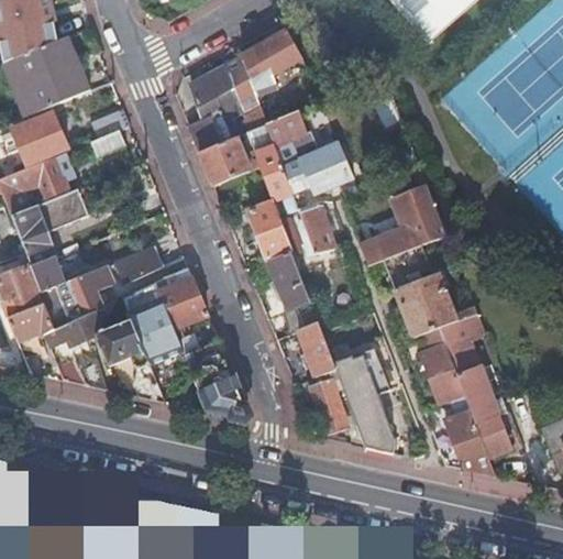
[(390,0),(426,41),(460,11),(462,9),(472,0),(390,0)]
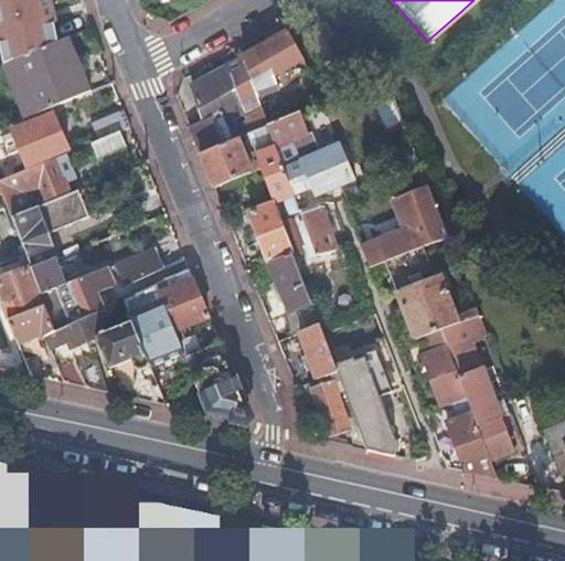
[(305,61),(286,30),(249,51),(263,74),(272,70),(276,77),(305,61)]
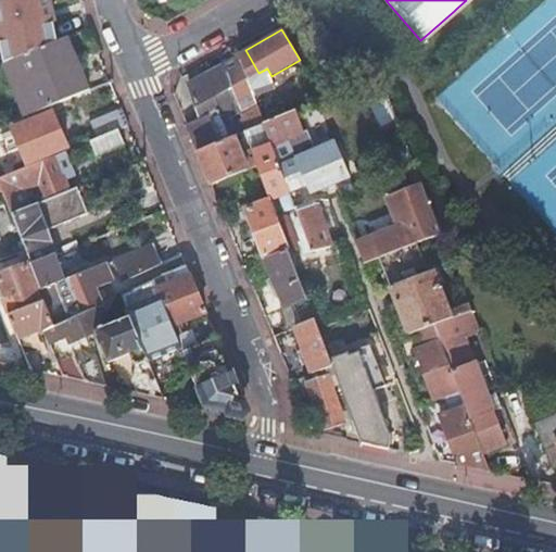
[(77,72),(83,70),(68,34),(63,36),(77,72)]
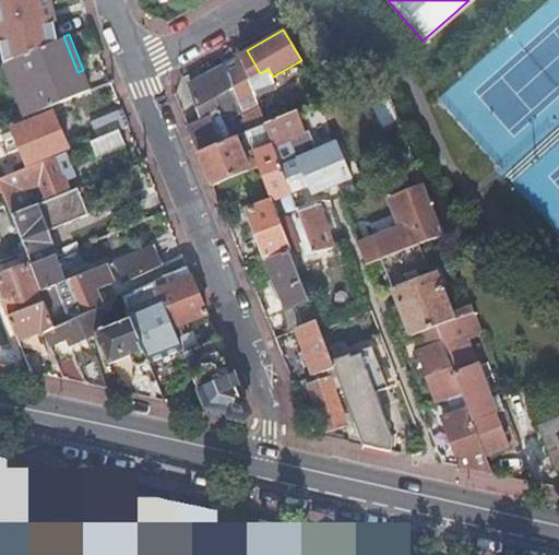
[(34,111),(90,89),(83,70),(78,72),(63,36),(11,57),(34,111)]
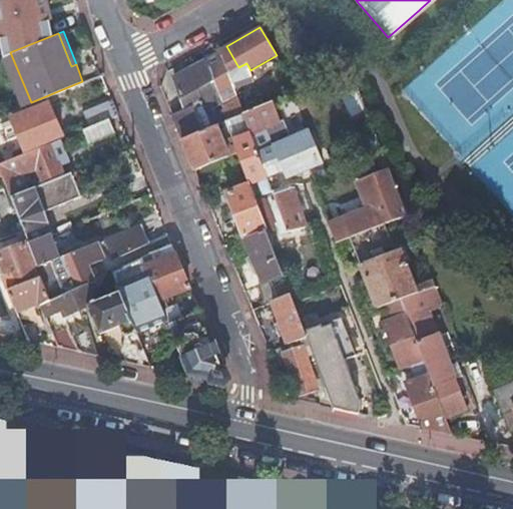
[(233,87),(219,51),(204,58),(219,99),(234,91),(233,87)]
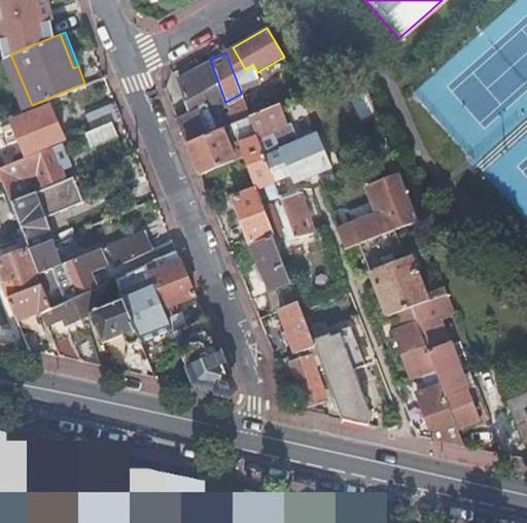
[(210,110),(225,102),(210,60),(192,70),(178,77),(190,109),(196,107),(207,102),(210,110)]
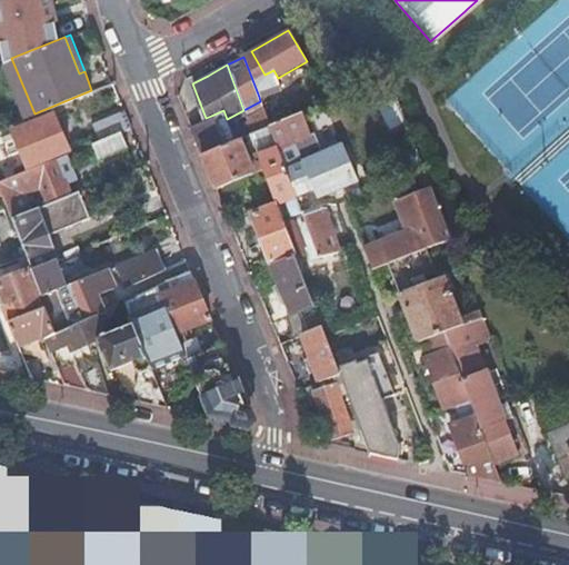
[(269,124),(281,118),(271,91),(259,97),(260,101),(269,124)]
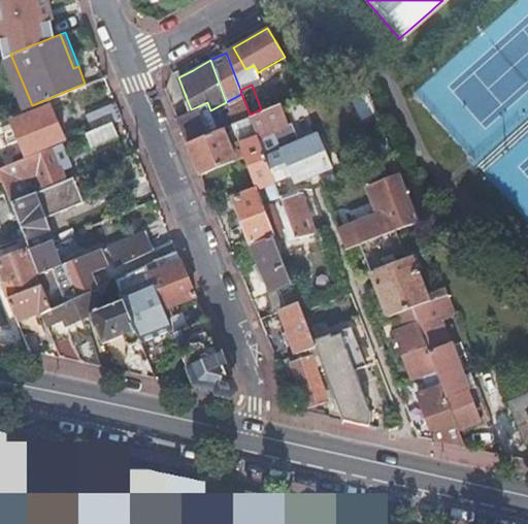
[(248,115),(250,115),(241,94),(226,102),(233,121),(248,115)]
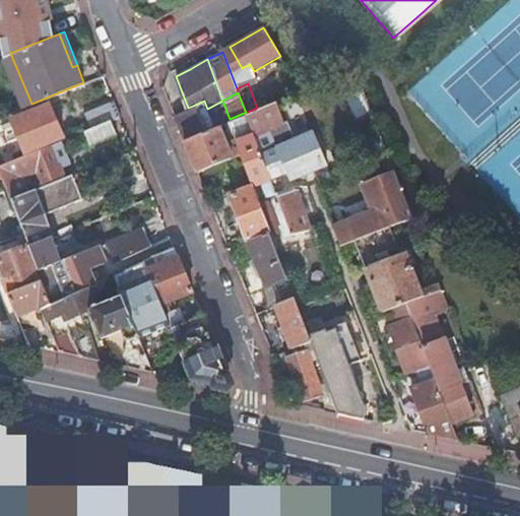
[(110,118),(119,115),(112,99),(83,111),(89,127),(110,118)]
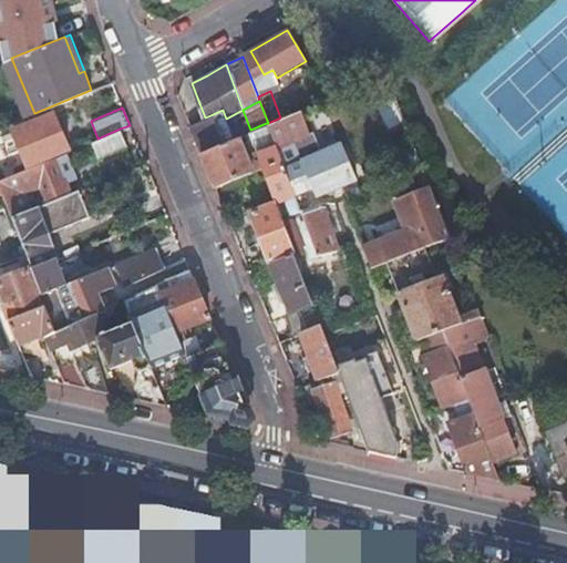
[(308,133),(298,110),(280,118),(268,123),(266,123),(275,145),(294,195),(311,188),(315,195),(357,177),(341,143),(321,152),(313,131),(308,133)]
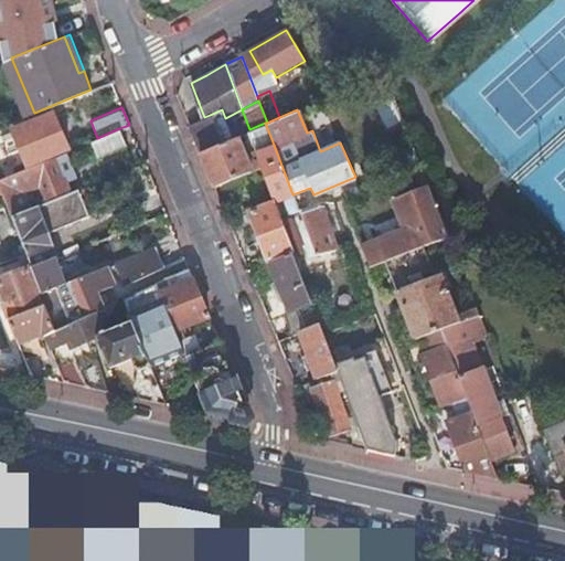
[(28,165),(68,150),(52,113),(12,128),(28,165)]
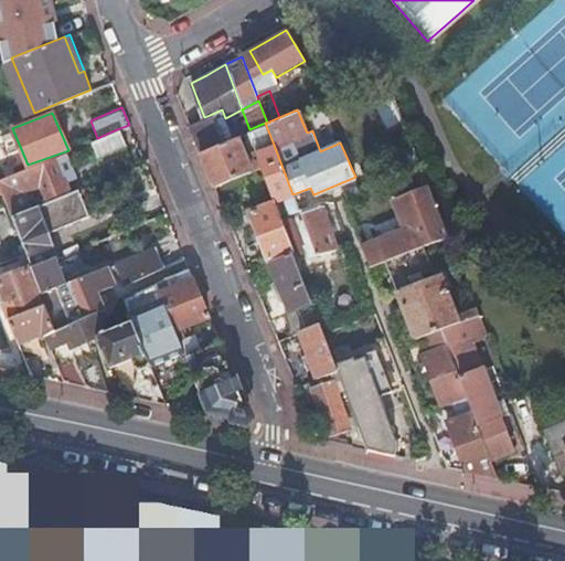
[(204,117),(188,124),(199,151),(220,143),(210,115),(204,117)]
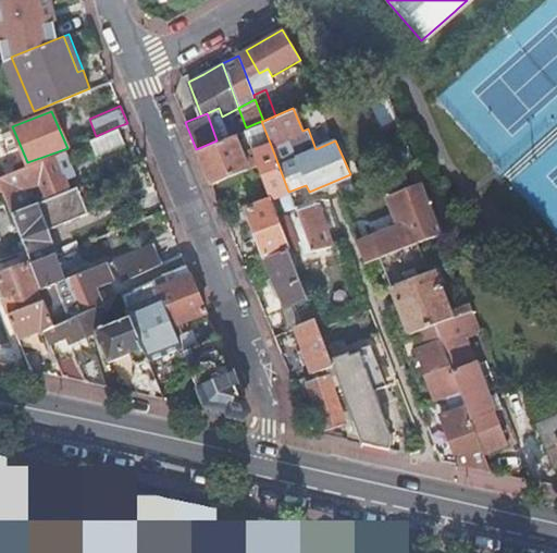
[(251,148),(252,149),(270,143),(261,121),(246,127),(244,128),(251,148)]
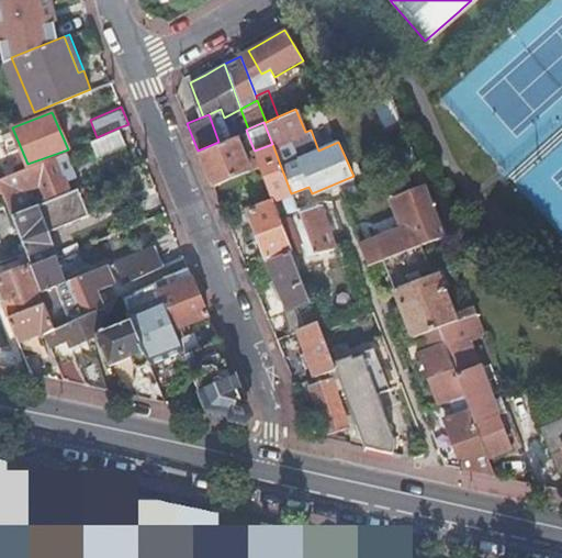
[(125,143),(119,127),(97,137),(89,141),(96,155),(125,143)]
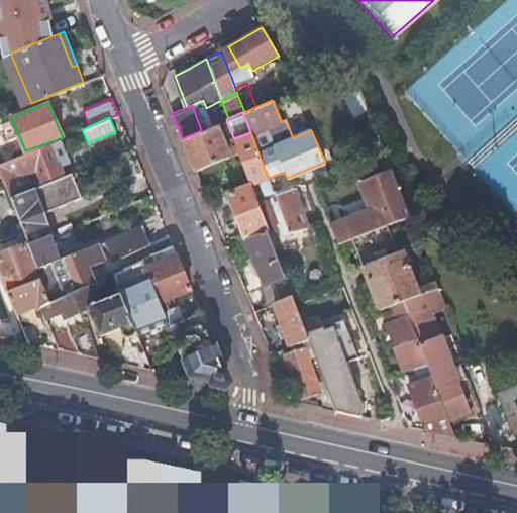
[(195,170),(238,151),(235,143),(226,147),(216,124),(212,125),(201,130),(182,138),(195,170)]
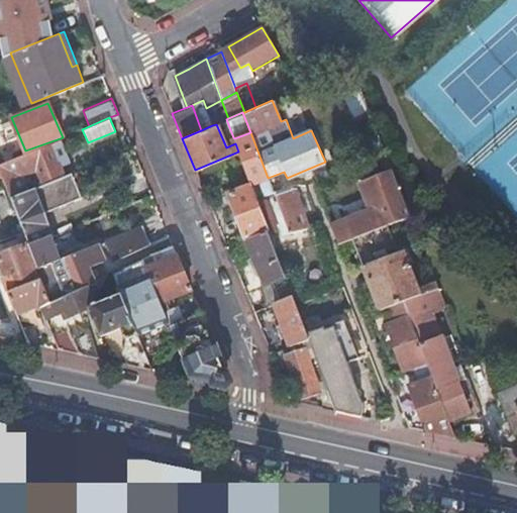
[(0,163),(13,158),(0,127),(0,163)]
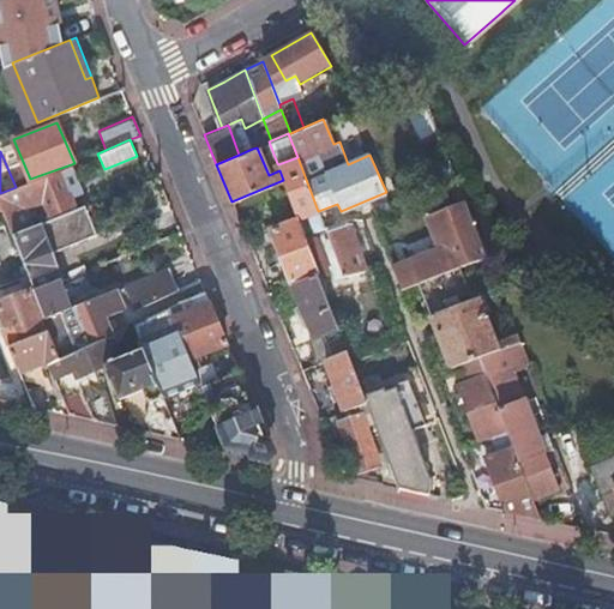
[(298,157),(278,164),(298,217),(318,211),(298,157)]
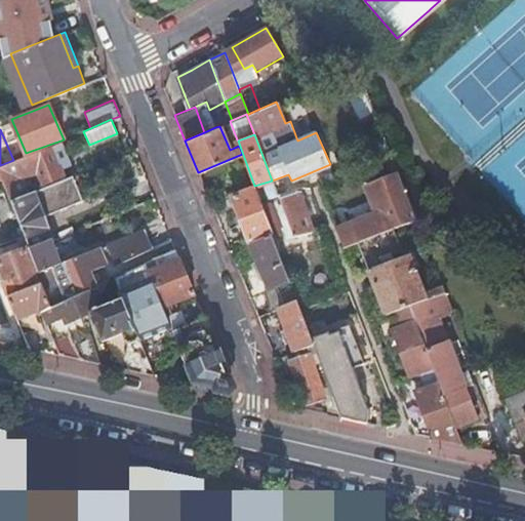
[(50,149),(58,167),(65,165),(63,159),(68,157),(61,143),(49,147),(50,149)]
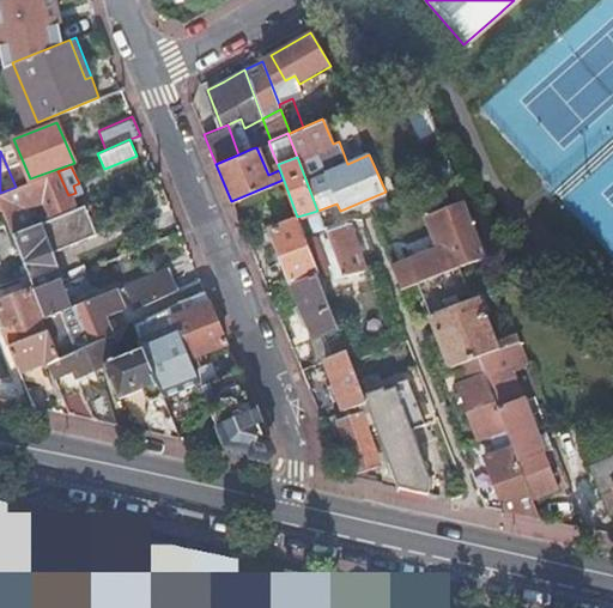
[(7,220),(12,233),(32,225),(24,206),(43,198),(48,211),(71,202),(68,195),(59,174),(37,181),(36,178),(16,187),(0,193),(0,202),(1,207),(7,220)]
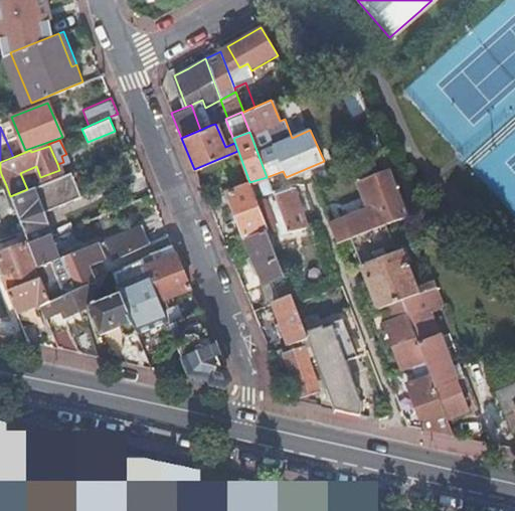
[(408,213),(389,167),(361,178),(373,206),(330,223),(337,241),(349,236),(380,224),(408,213)]
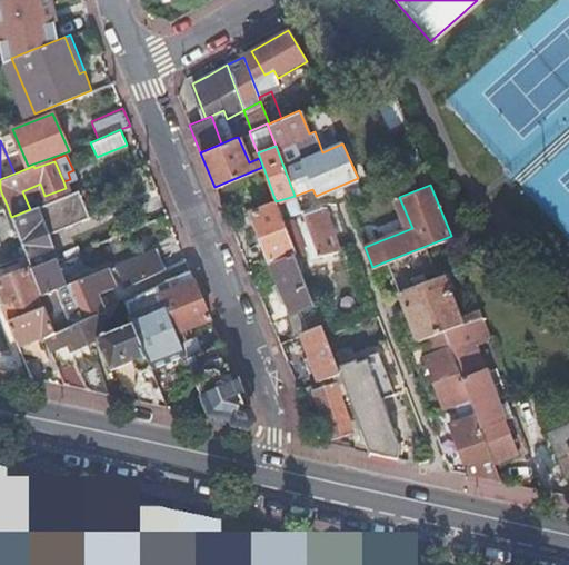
[(26,254),(31,268),(53,259),(56,258),(48,235),(88,217),(77,190),(30,209),(11,217),(26,254)]
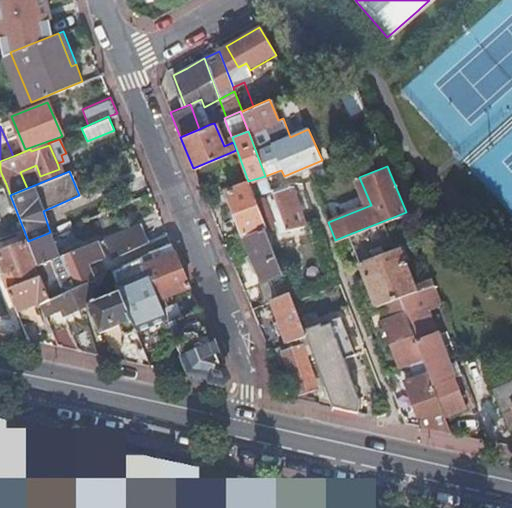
[(265,227),(248,181),(227,190),(243,235),(265,227)]
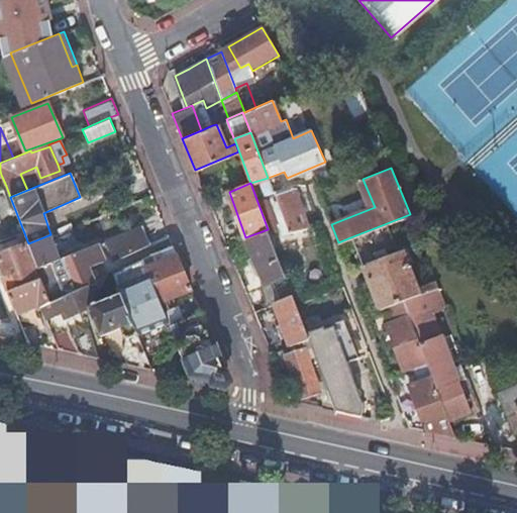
[(289,232),(308,227),(293,188),(275,195),(289,232)]
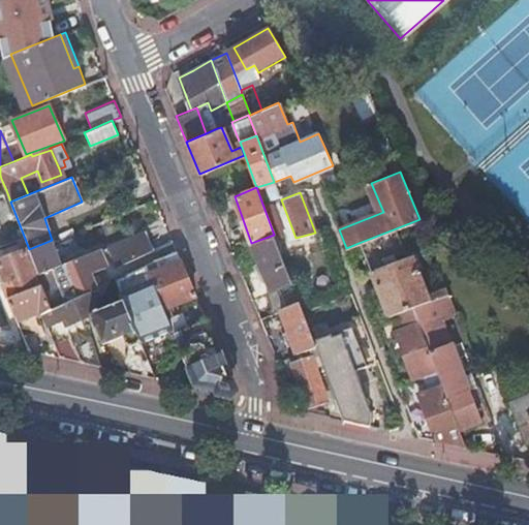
[(425,235),(419,219),(391,230),(359,243),(389,316),(397,312),(412,307),(448,294),(440,273),(430,248),(425,235)]
